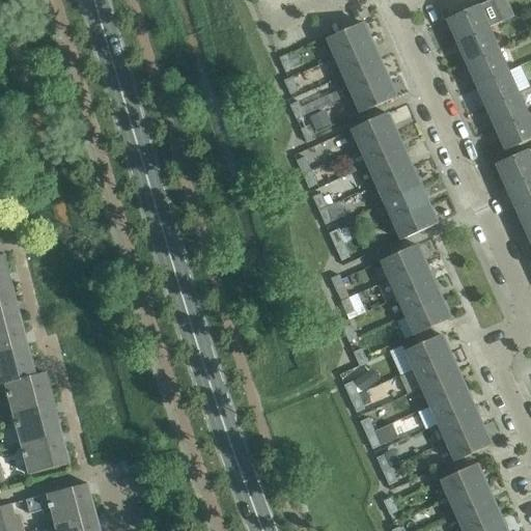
[(449,18),(448,19),(458,42),(488,28),(502,22),(492,0),(491,0),(479,5),(449,19),(449,18)]
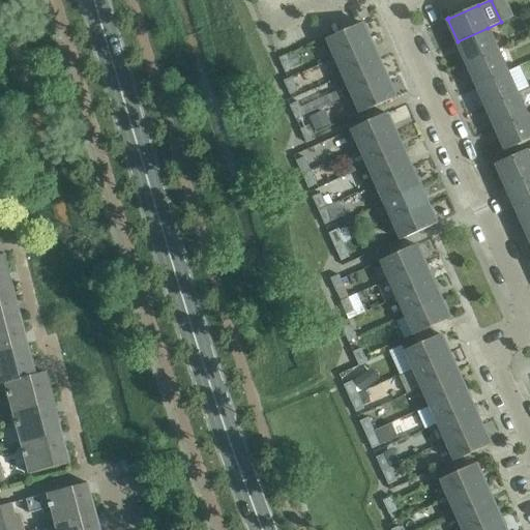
[(325,39),(334,59),(371,42),(362,23),(360,23),(361,24),(325,39)]
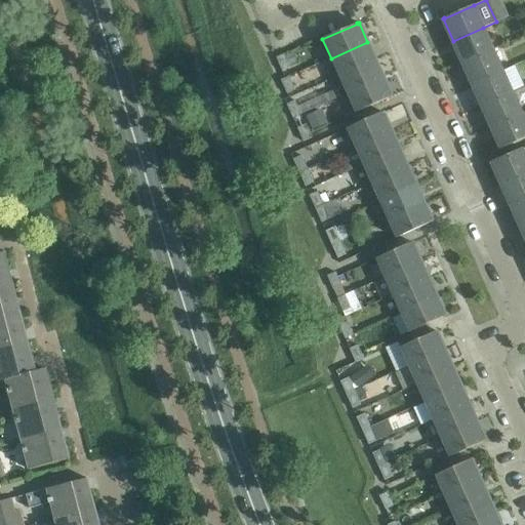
[(462,63),(493,49),(483,28),(453,41),(462,63)]
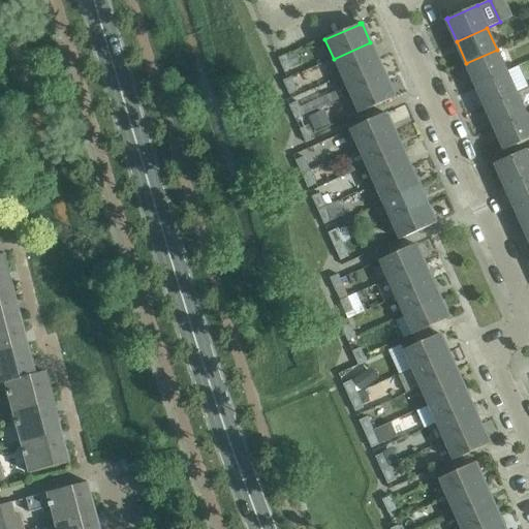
[(334,59),(341,76),(378,60),(370,42),(334,59)]
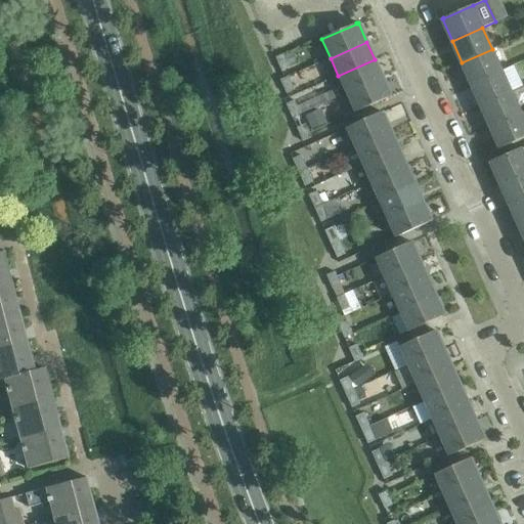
[(462,62),(471,84),(501,70),(492,49),(462,62)]
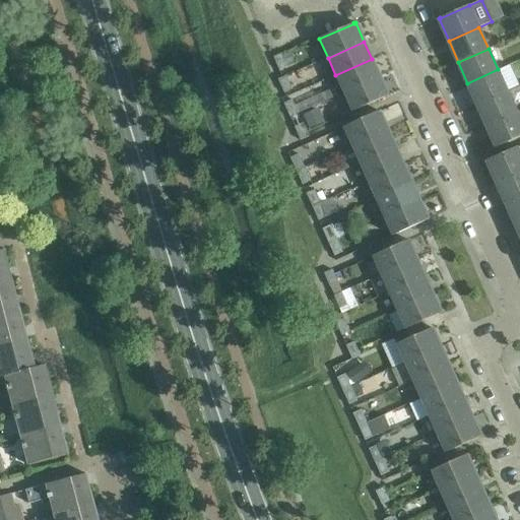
[(273,57),(278,70),(287,67),(281,53),(273,57)]
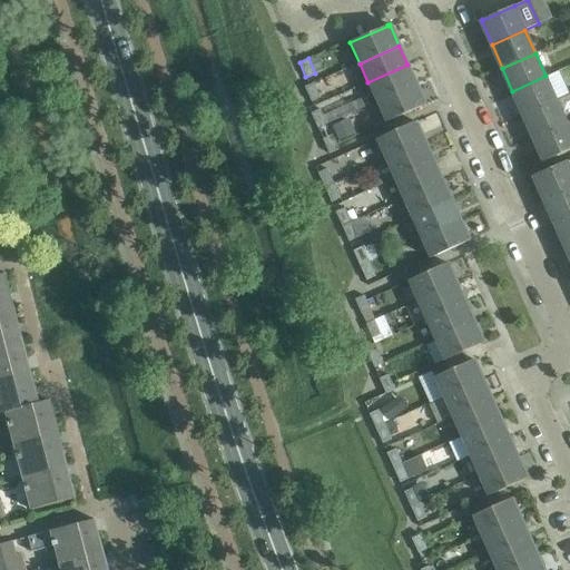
[(376,102),(416,85),(408,65),(367,82),(376,102)]
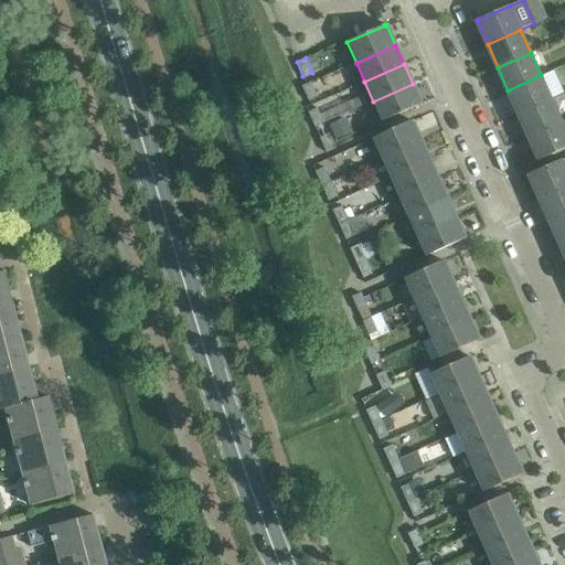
[(519,113),(551,98),(541,75),(508,91),(519,113)]
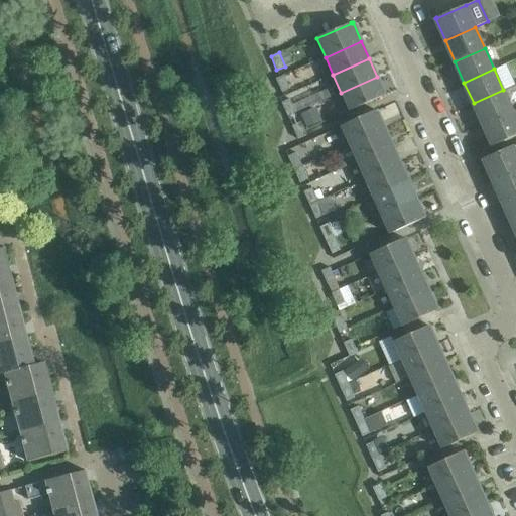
[(290,88),(284,76),(283,75),(280,77),(275,79),(281,92),(282,92),(290,88)]
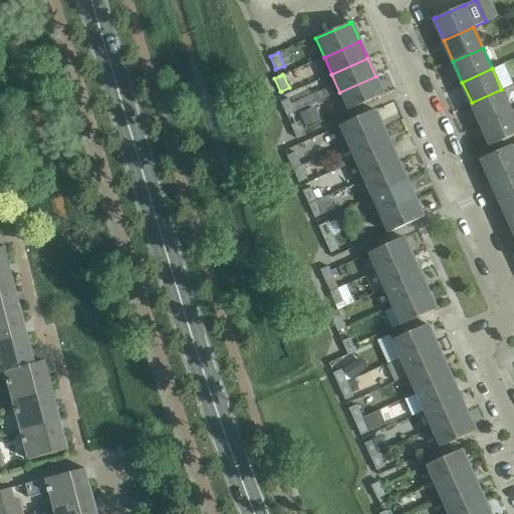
[(383,95),(375,76),(339,92),(348,110),(382,95),(383,95)]
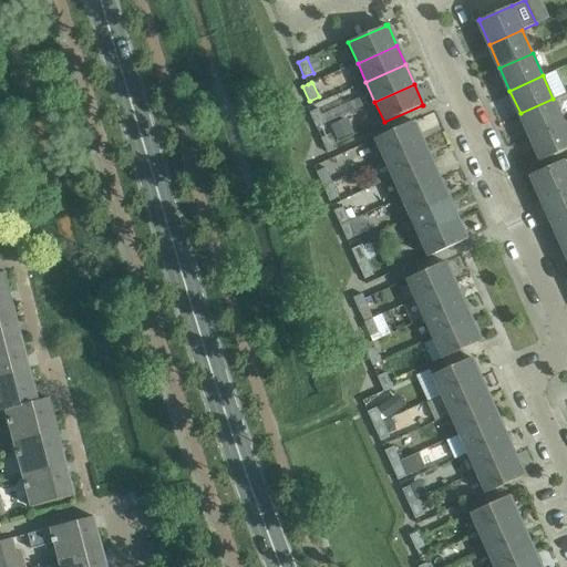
[(521,113),(531,136),(564,122),(553,99),(521,113)]
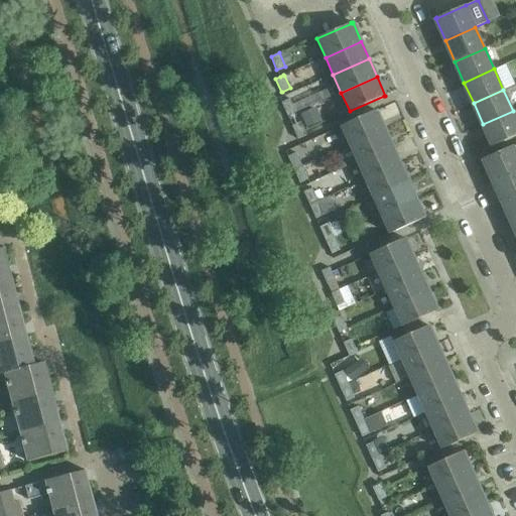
[(281,103),(287,116),(295,112),(289,99),(281,103)]
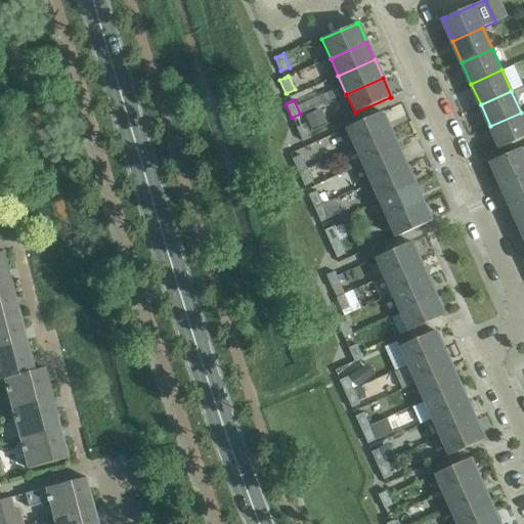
[(346,128),(354,147),(391,131),(382,112),(381,112),(381,113),(346,128)]
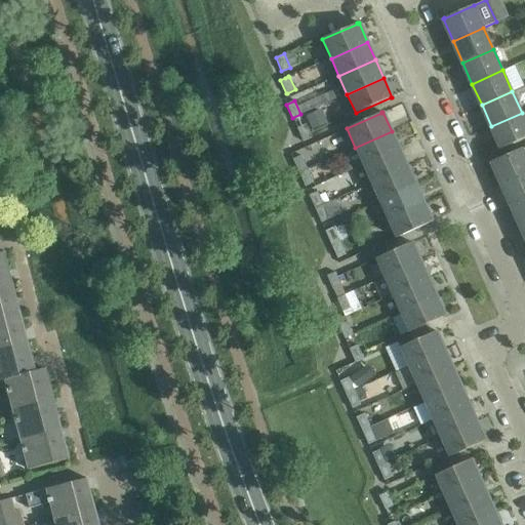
[(524,137),(524,120),(522,113),(491,126),(501,150),(502,149),(502,148),(524,137)]
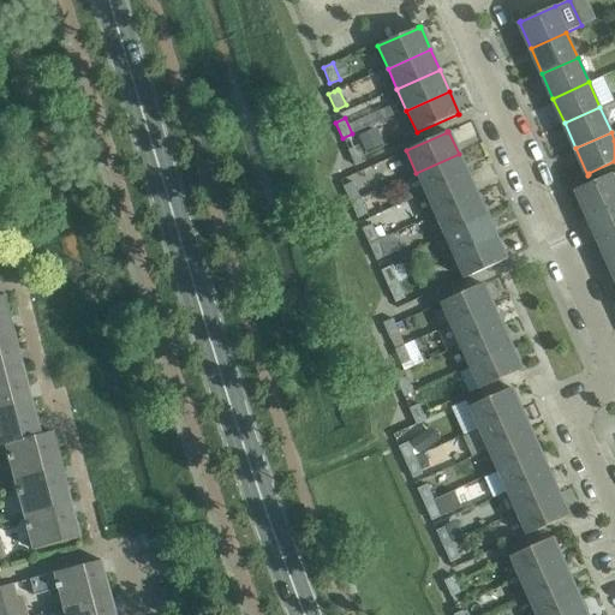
[(364,161),(362,156),(358,145),(347,150),(354,166),(364,161)]
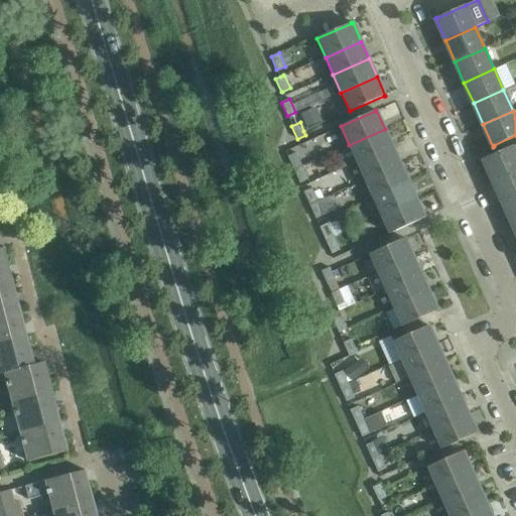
[(357,162),(392,146),(385,129),(349,145),(357,162)]
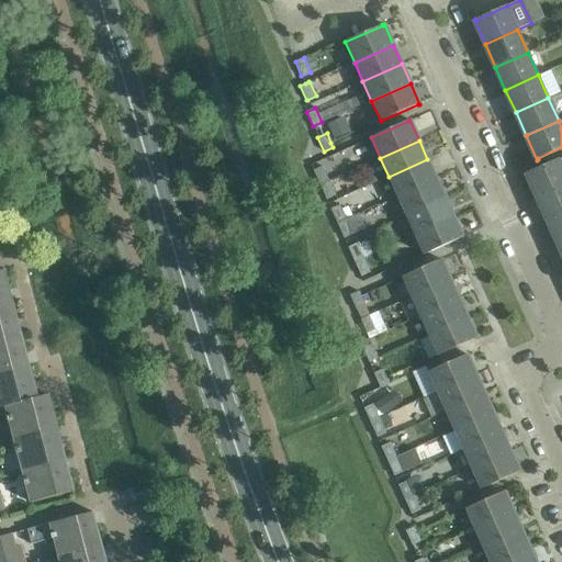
[(389,177),(397,197),(436,179),(427,159),(389,177)]
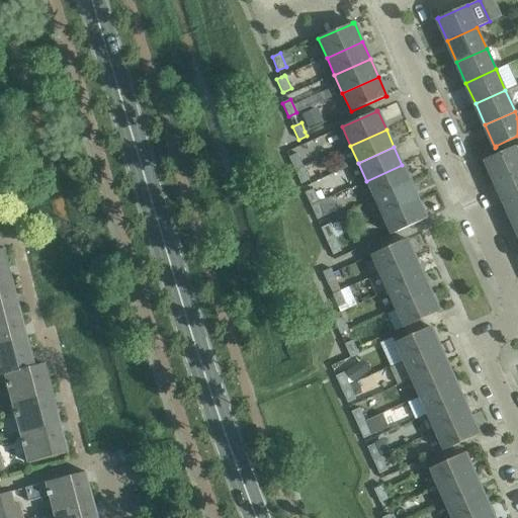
[(485,159),(495,181),(517,171),(517,153),(515,147),(486,159),(485,159)]
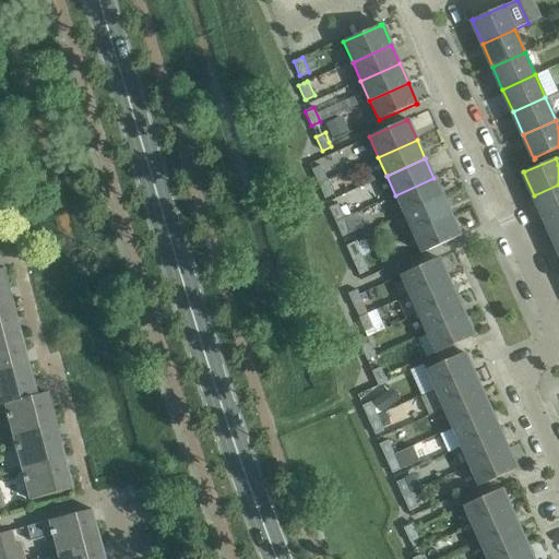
[(321,165),(311,169),(318,185),(328,180),(321,165)]
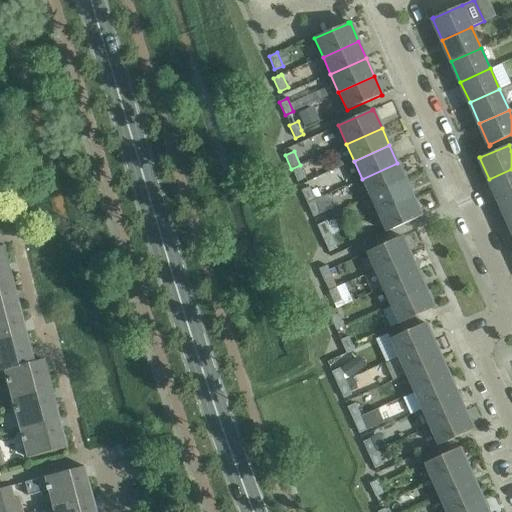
[(370,196),(405,180),(397,163),(362,179),(370,196)]
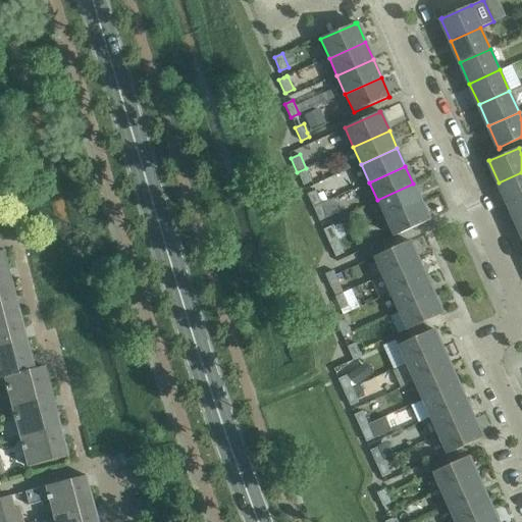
[(306,168),(297,172),(303,186),(312,181),(306,168)]
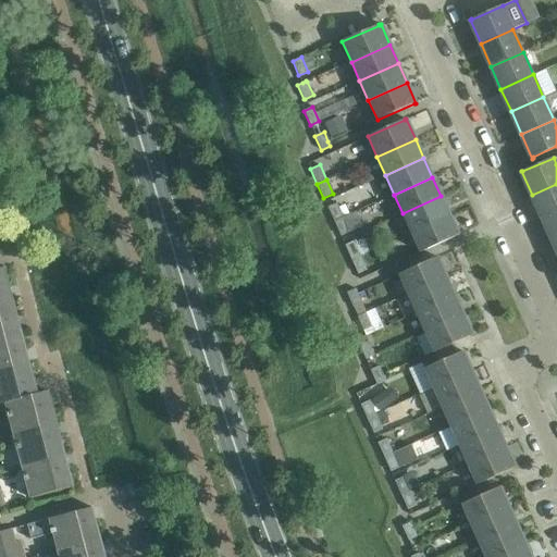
[(556,184),(532,195),(542,218),(556,210),(556,184)]
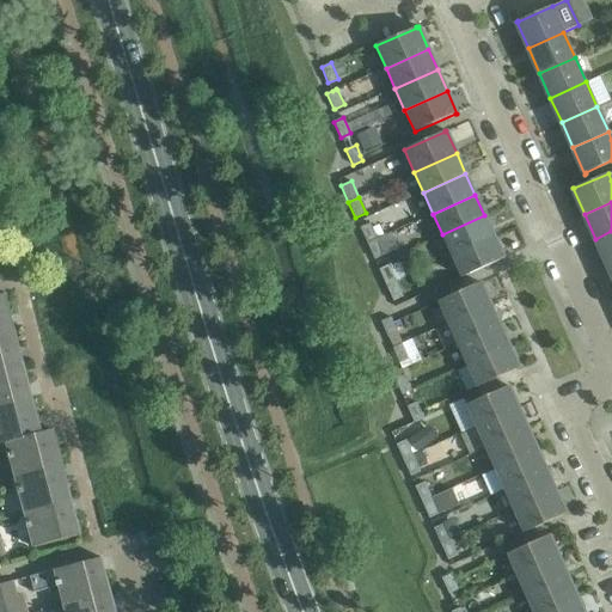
[(442,234),(452,256),(494,237),(484,215),(442,234)]
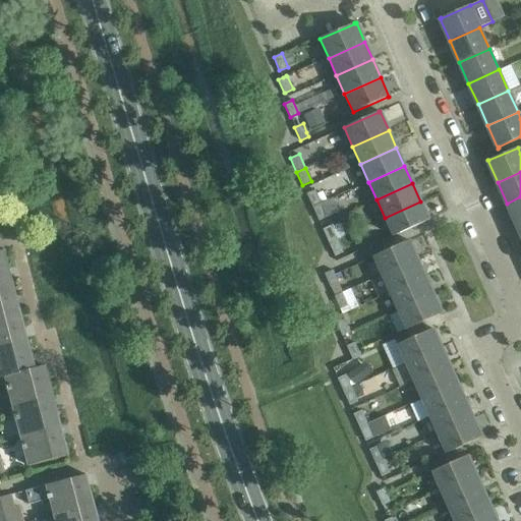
[(314,189),(306,193),(312,208),(324,203),(328,200),(323,191),(319,193),(316,194),(314,189)]
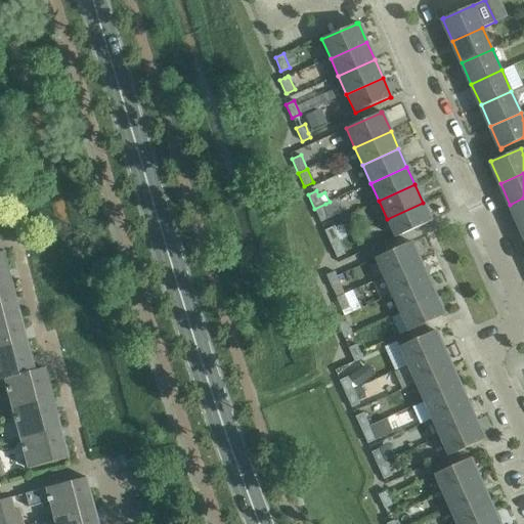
[(523,198),(510,205),(519,226),(523,223),(523,198)]
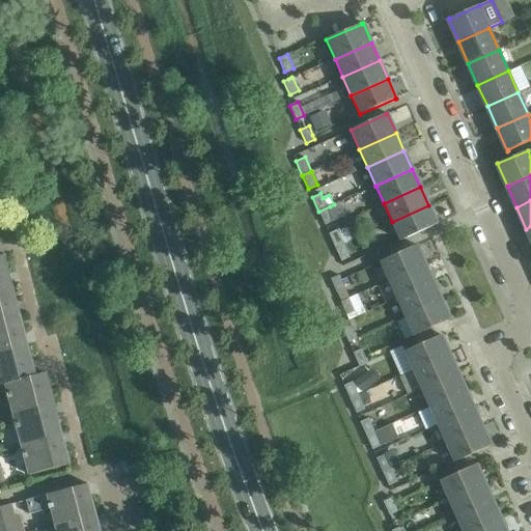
[(330,206),(318,212),(325,225),(335,220),(345,216),(339,202),(334,204),(330,206)]
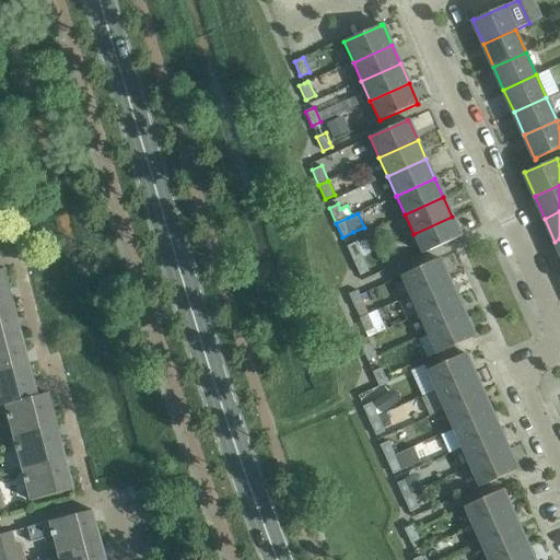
[(462,237),(461,236),(452,217),(413,234),(422,254),(459,237),(459,238),(462,237)]
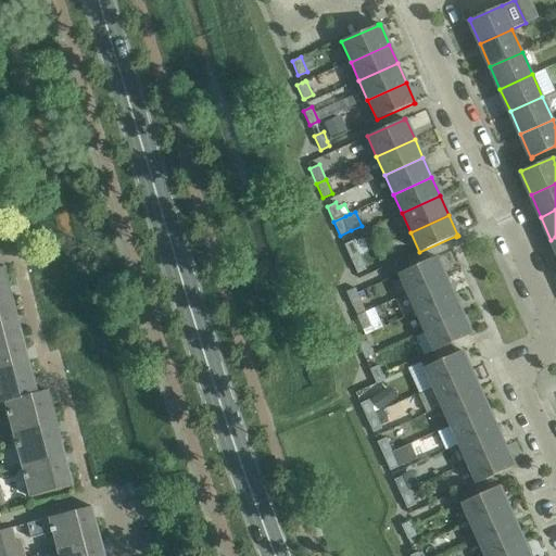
[(353,240),(344,244),(351,260),(359,255),(354,242),(353,240)]
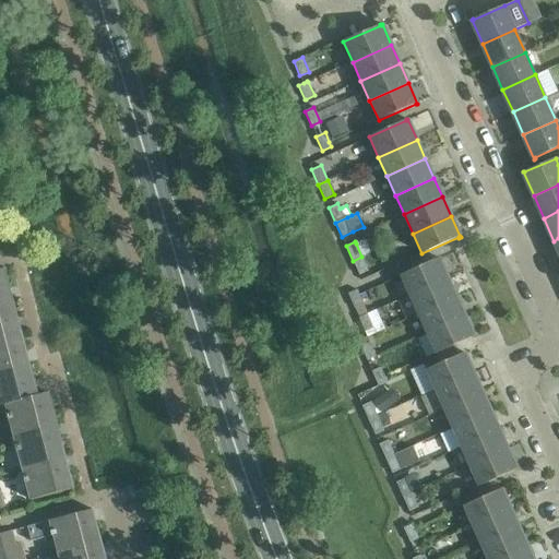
[(361,257),(353,261),(359,275),(368,271),(361,257)]
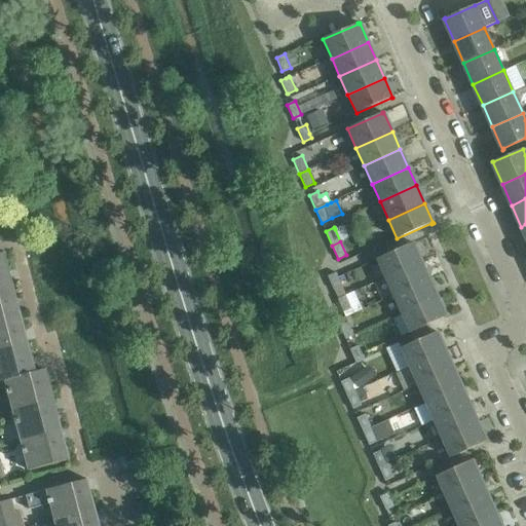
[(411,243),(376,259),(384,277),(421,261),(412,242),(411,242),(411,243)]
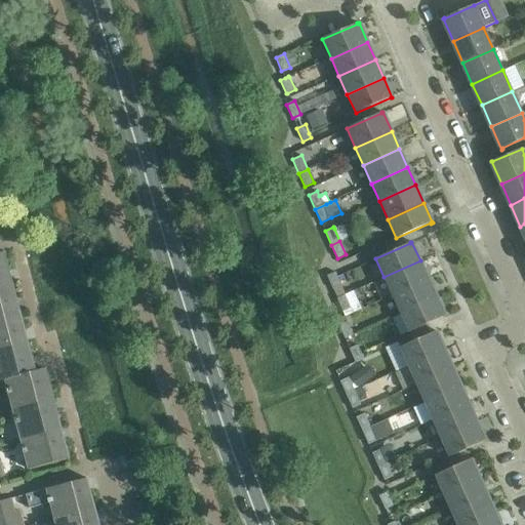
[(0,285),(12,282),(4,252),(0,252),(0,285)]
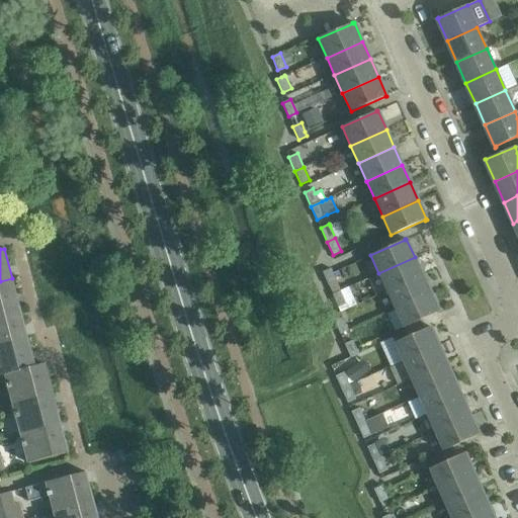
[(386,291),(423,275),(415,257),(378,273),(386,291)]
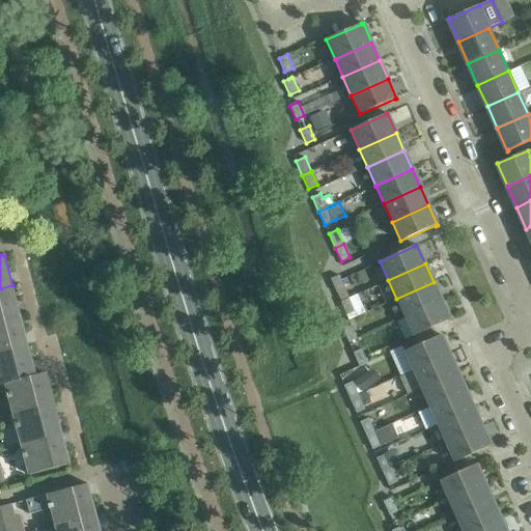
[(330,279),(336,292),(345,288),(339,275),(330,279)]
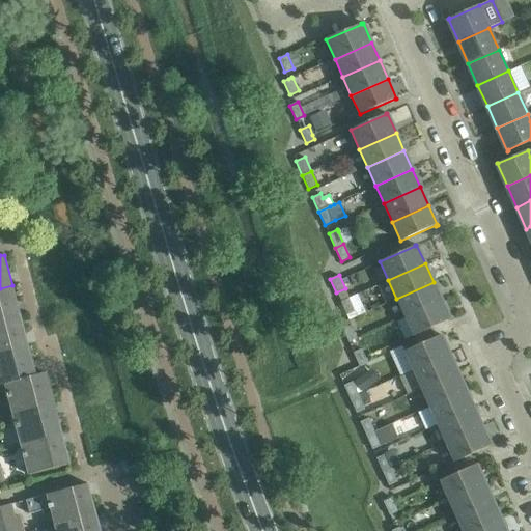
[(404,317),(442,301),(434,282),(396,299),(404,317)]
